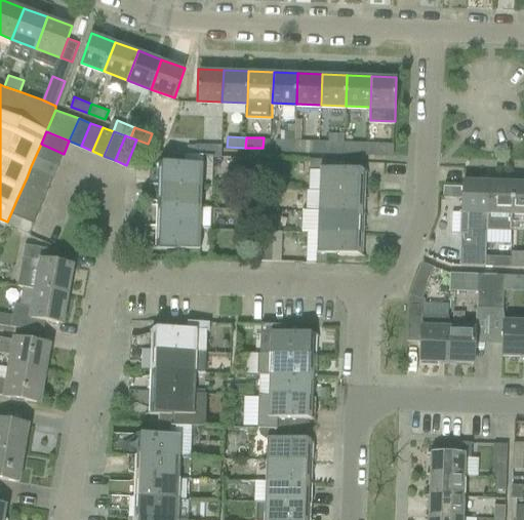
[(294,150),(295,138),(277,138),(276,149),(294,150)]
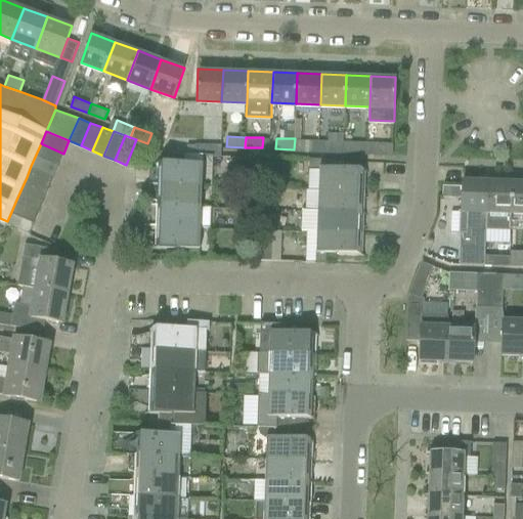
[(313,149),(313,139),(295,138),(294,149),(313,149)]
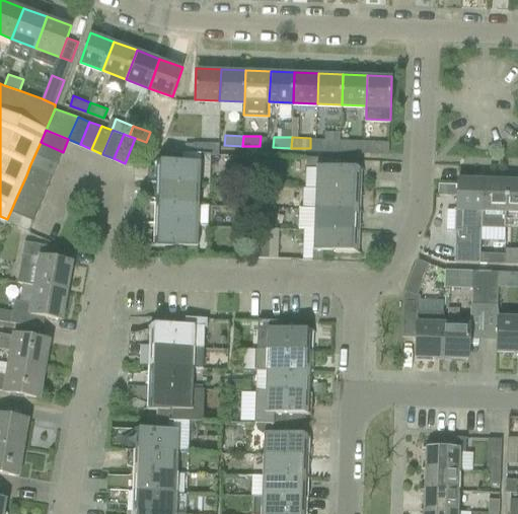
[(340,149),(341,139),(321,138),(320,149),(340,149)]
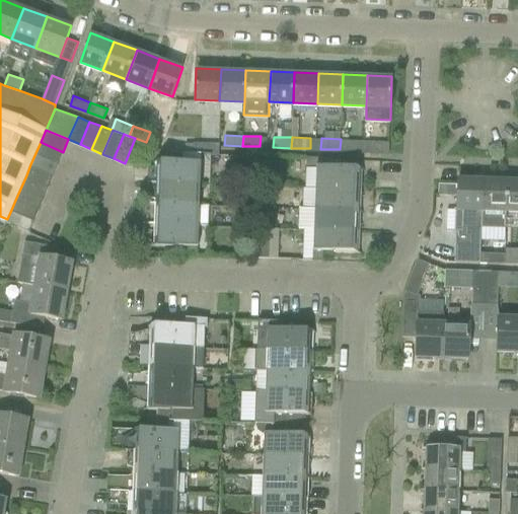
[(360,150),(360,140),(341,139),(340,149),(360,150)]
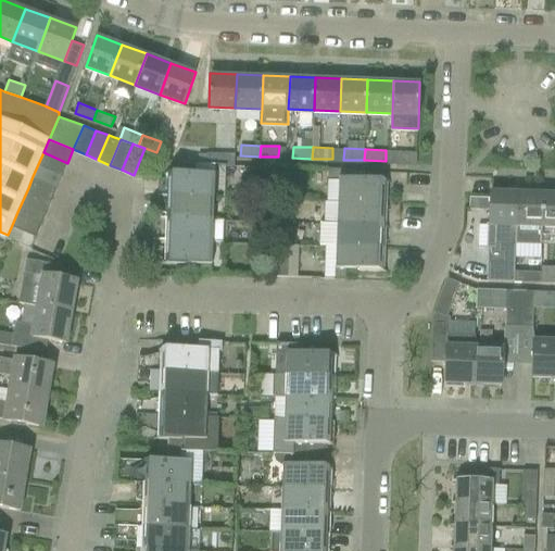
[(417,150),(398,149),(396,161),(416,162),(417,162),(417,150)]
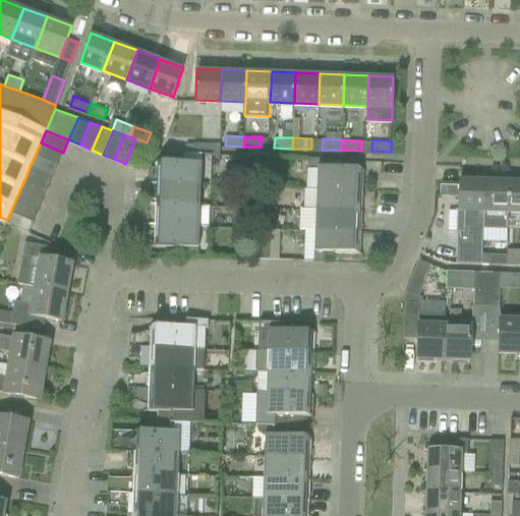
[(194,141),(194,153),(203,153),(218,154),(219,142),(194,141)]
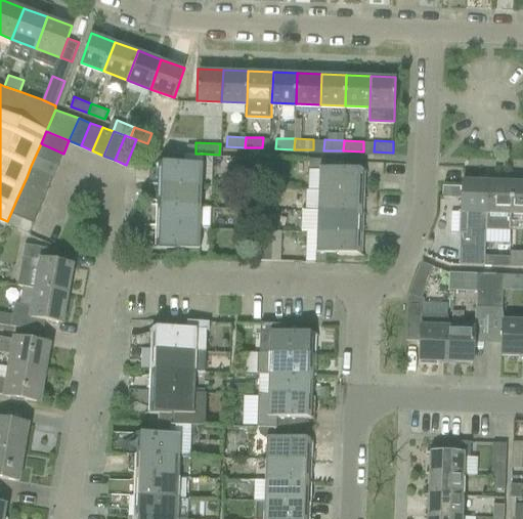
[(58,165),(63,154),(41,143),(36,155),(58,165)]
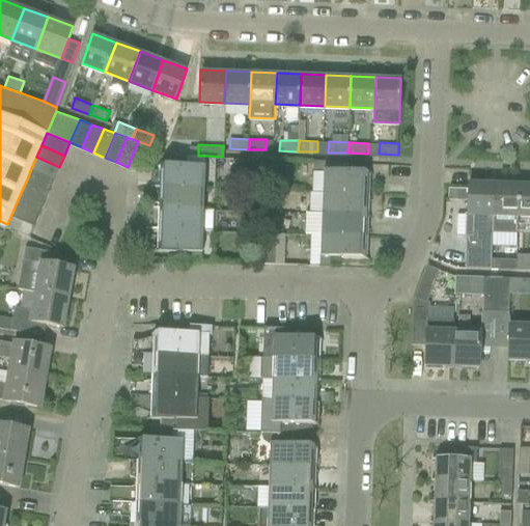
[(155,163),(155,164),(163,165),(163,172),(158,173),(158,185),(205,187),(206,156),(198,156),(172,155),(172,163),(155,163)]
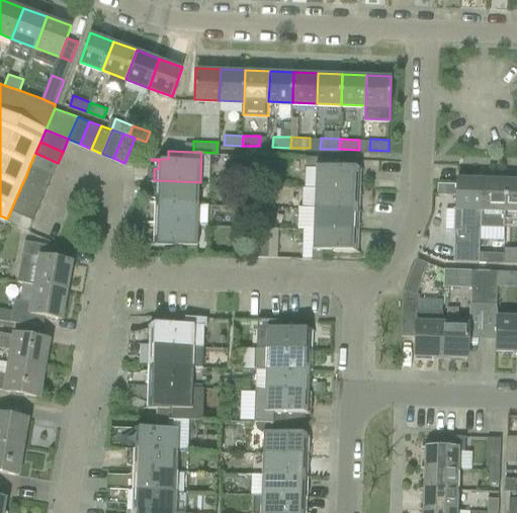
[(53,174),(58,163),(35,153),(30,164),(53,174)]
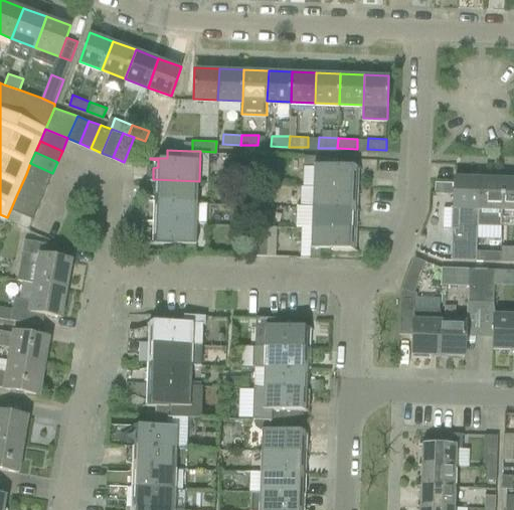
[(305,155),(305,163),(315,163),(333,164),(333,156),(305,155)]
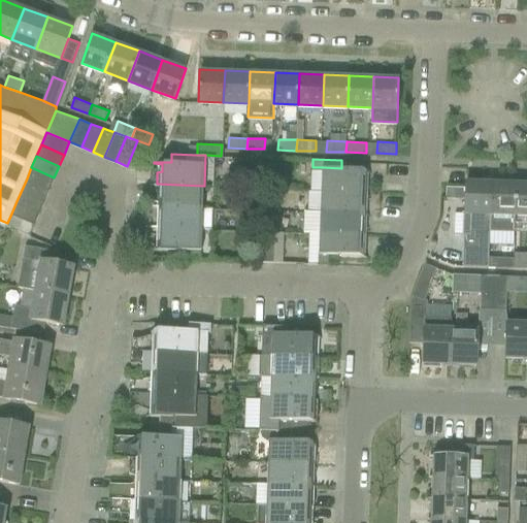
[(48,189),(54,177),(31,167),(27,178),(48,189)]
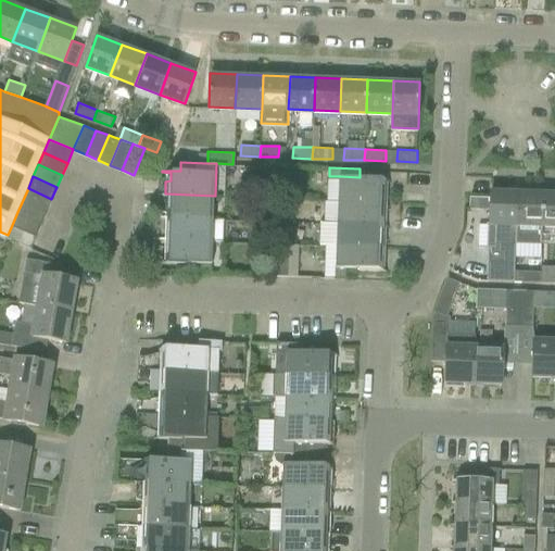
[(340,176),(339,200),(387,202),(388,178),(360,177),(340,176)]
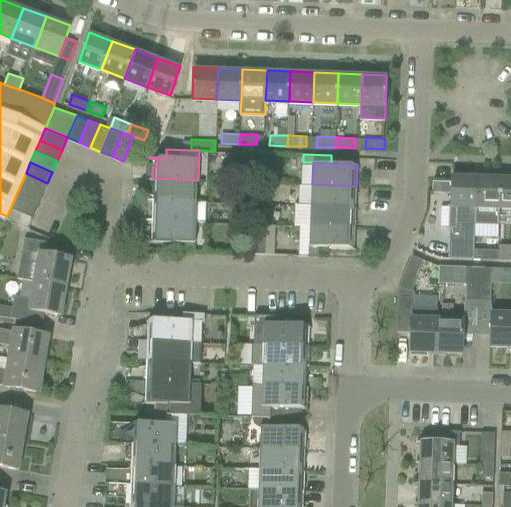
[(43,194),(47,183),(26,173),(21,184),(43,194)]
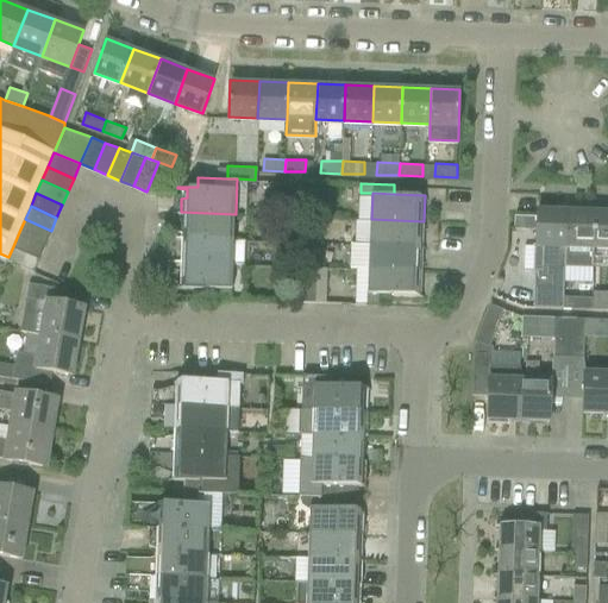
[(564,287),(565,264),(566,208),(537,207),(536,243),(543,243),(541,267),(534,267),(533,305),(557,306),(563,306),(564,295),(564,287)]
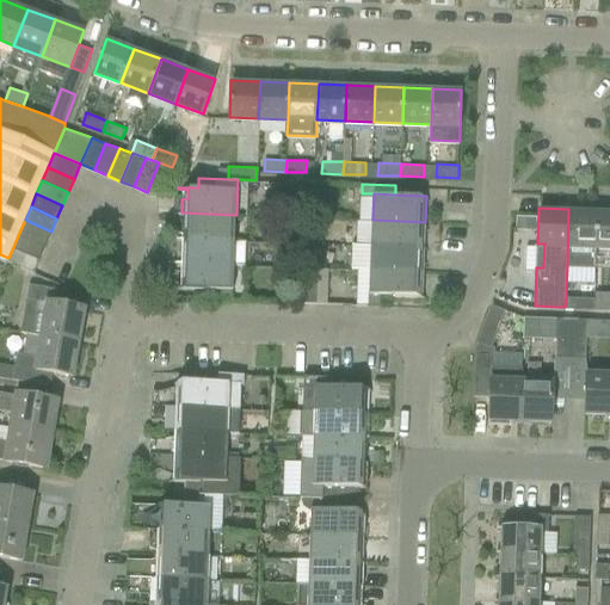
[(596,257),(597,210),(568,209),(567,265),(596,266),(596,257)]
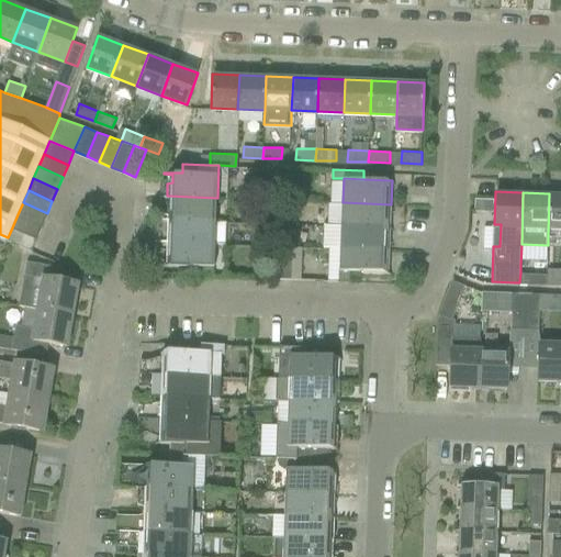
[(560,193),(549,193),(548,226),(560,226),(560,193)]
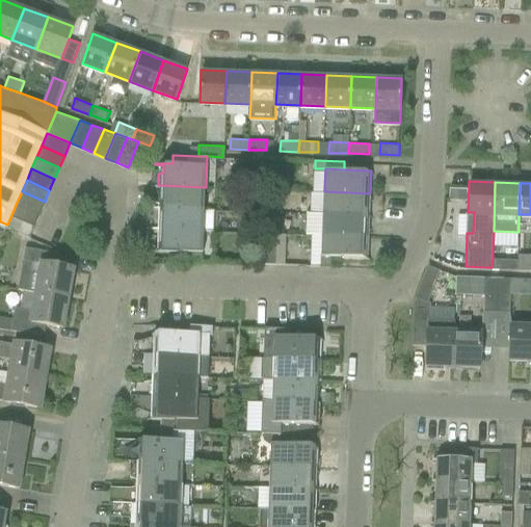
[(154,206),(205,208),(206,187),(158,185),(158,196),(162,198),(161,206),(154,205),(154,206)]
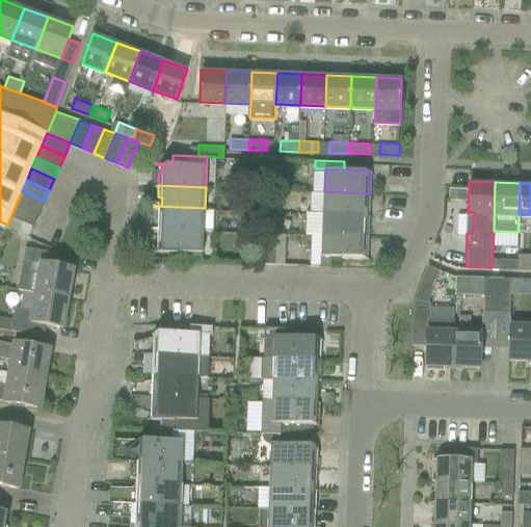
[(40,213),(45,202),(22,191),(17,203),(40,213)]
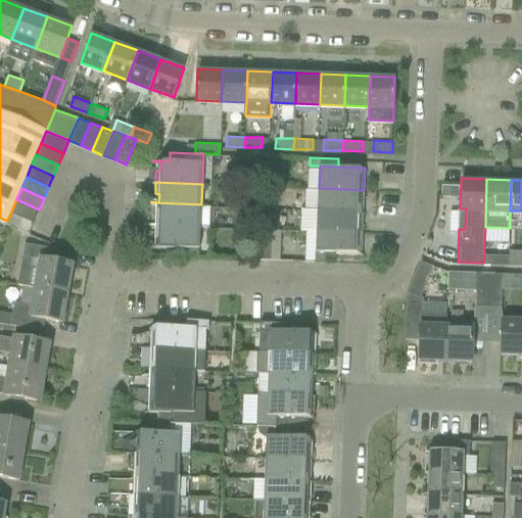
[(364,210),(364,190),(319,188),(318,208),(364,210)]
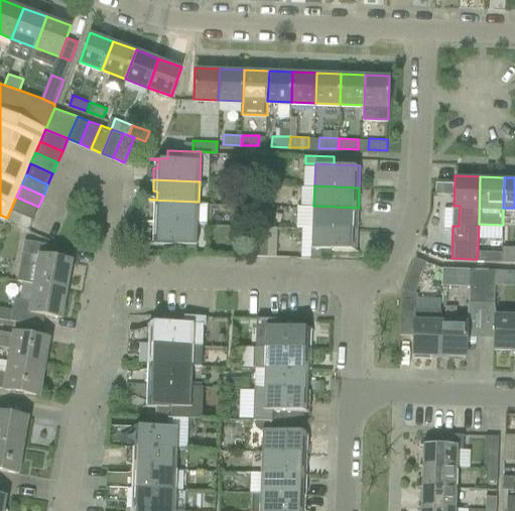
[(33,218),(38,207),(16,197),(11,209),(33,218)]
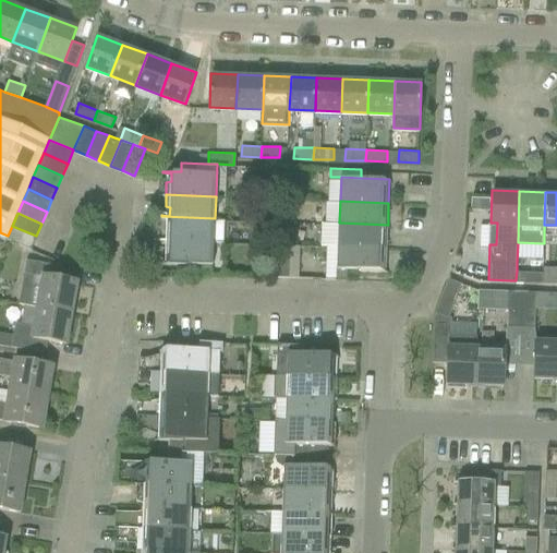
[(164,239),(223,240),(225,218),(215,218),(161,216),(161,217),(169,217),(169,226),(165,227),(164,239)]
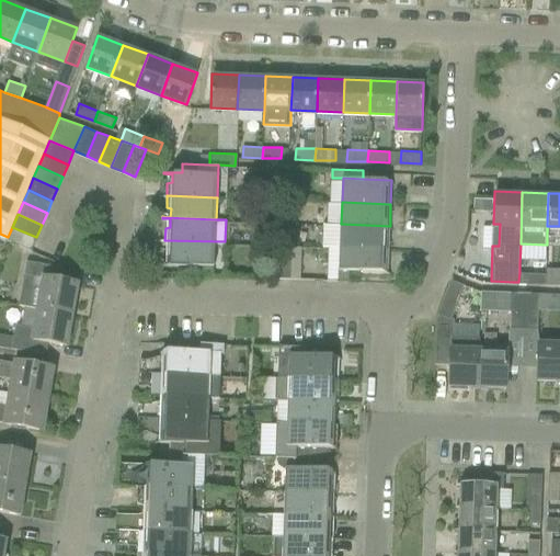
[(389,249),(390,226),(341,224),(341,247),(389,249)]
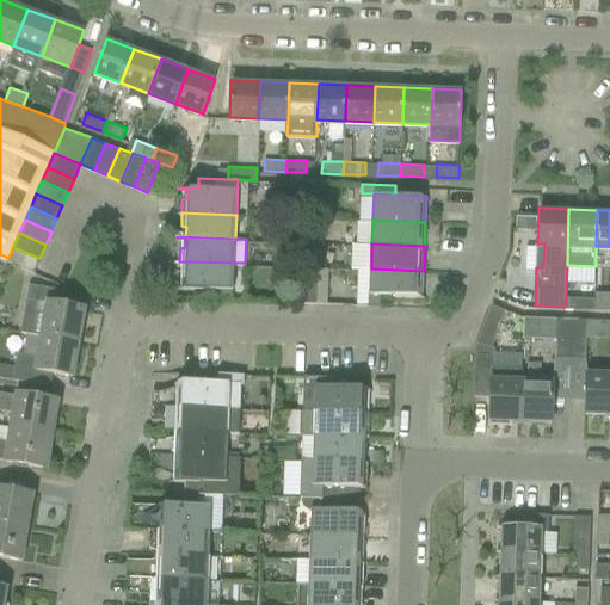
[(35,270),(39,258),(13,247),(8,258),(35,270)]
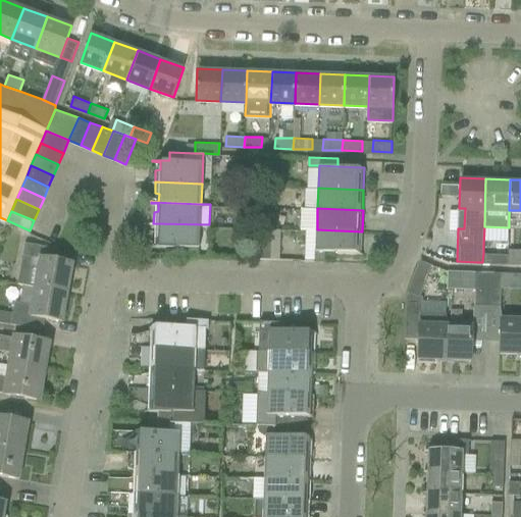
[(150,243),(149,245),(189,246),(189,254),(199,255),(200,224),(153,223),(153,234),(157,236),(157,243),(150,243)]
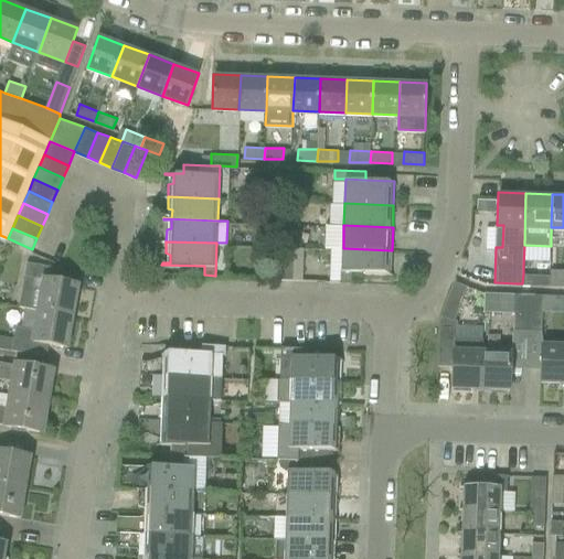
[(280,256),(279,278),(294,278),(295,246),(280,246),(280,256)]
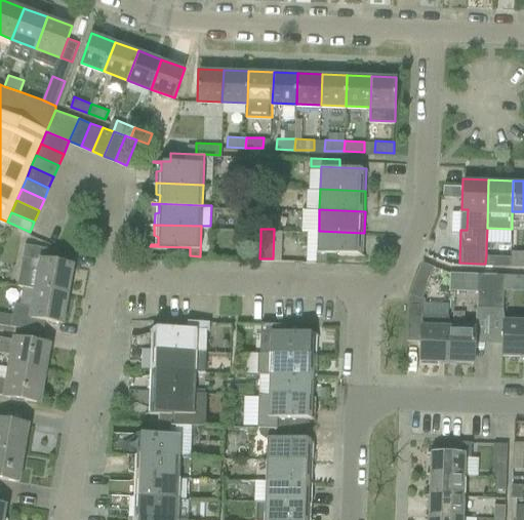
[(319,231),(318,261),(326,261),(326,252),(363,253),(364,233),(319,231)]
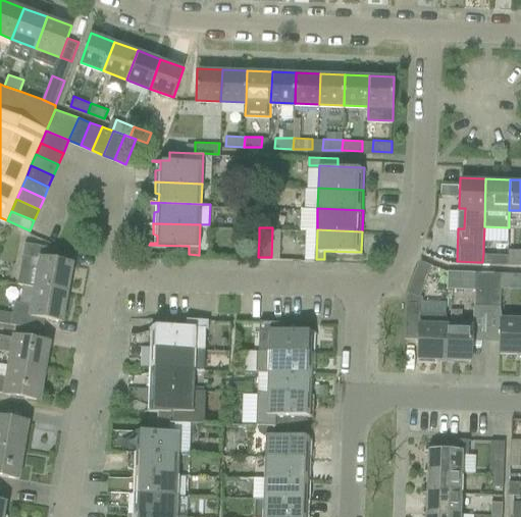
[(24,241),(17,281),(22,282),(35,285),(67,291),(72,261),(50,257),(52,247),(57,248),(57,247),(24,241)]
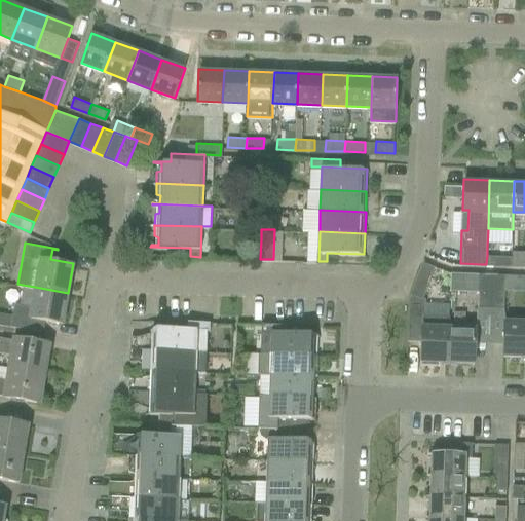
[(512,265),(512,256),(493,255),(487,255),(486,264),(512,265)]
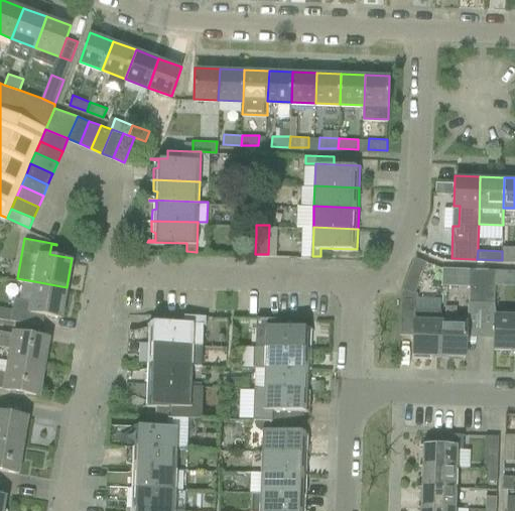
[(514,251),(502,251),(502,260),(514,260),(514,251)]
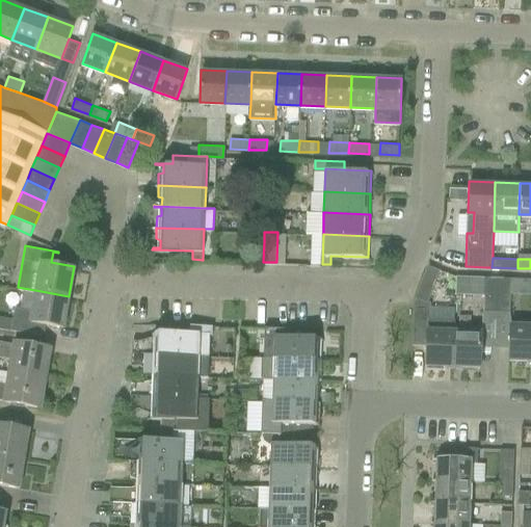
[(441,268),(428,263),(415,300),(413,343),(427,343),(426,366),(445,367),(446,365),(453,365),(455,326),(455,318),(429,317),(430,300),(428,300),(441,268)]
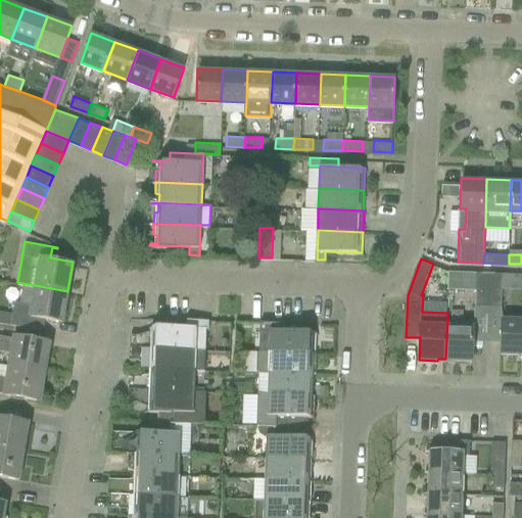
[(489,271),(477,271),(476,304),(488,305),(489,271)]
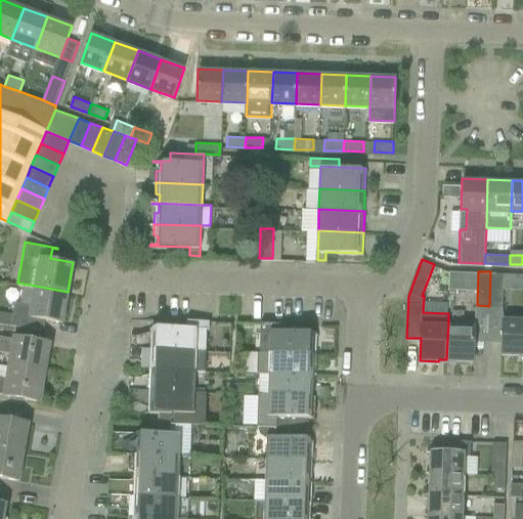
[(504,272),(490,271),(489,306),(503,306),(504,272)]
